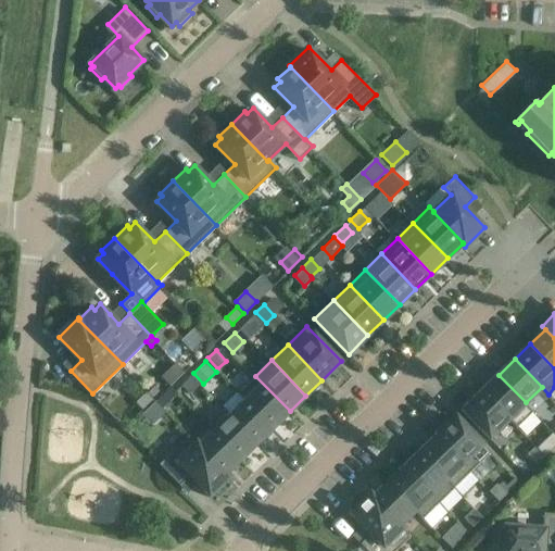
[(181,384),(190,392),(200,382),(191,373),(181,384)]
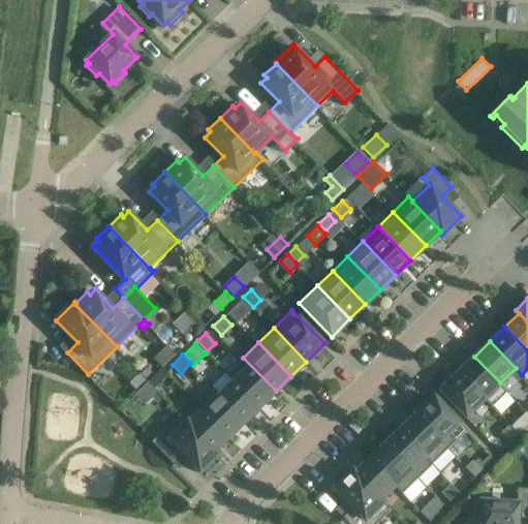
[(507,390),(500,382),(474,357),(459,371),(485,398),(492,405),(507,390)]
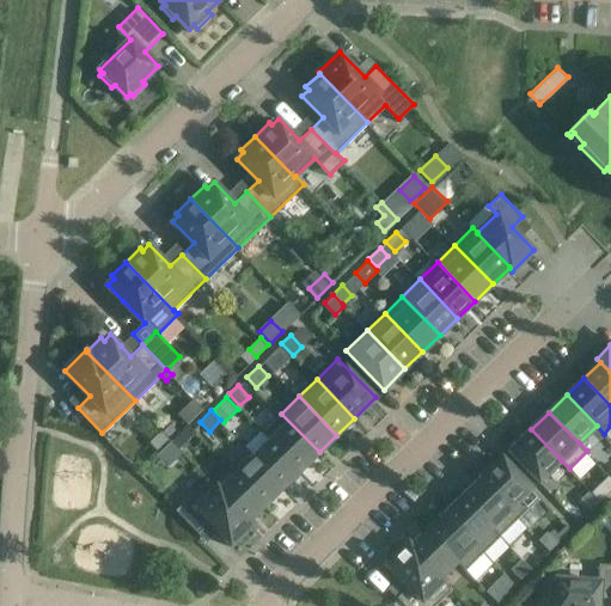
[(263,432),(272,439),(301,469),(319,452),(281,414),(263,432)]
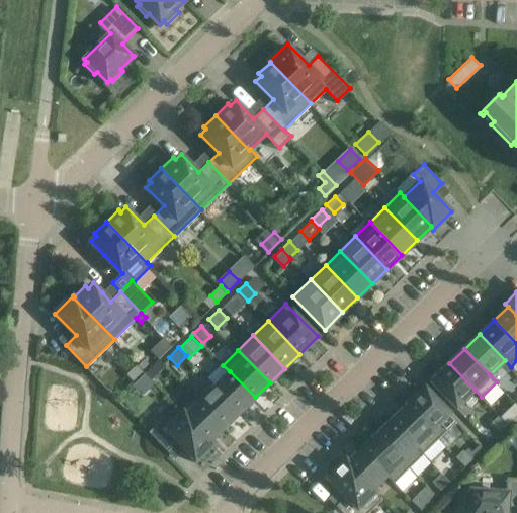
[(166,364),(159,357),(146,371),(153,377),(166,364)]
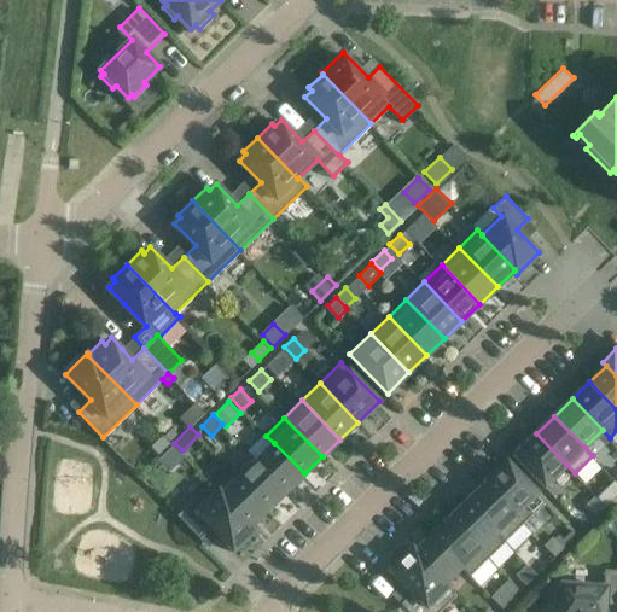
[(159,454),(172,442),(163,433),(151,444),(159,454)]
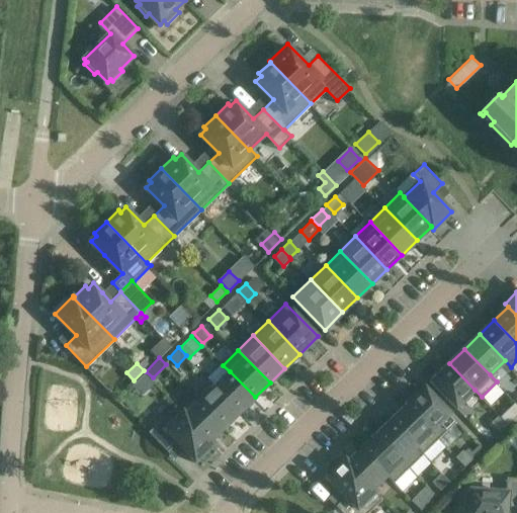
[(431,380),(456,407),(475,390),(449,363),(431,380)]
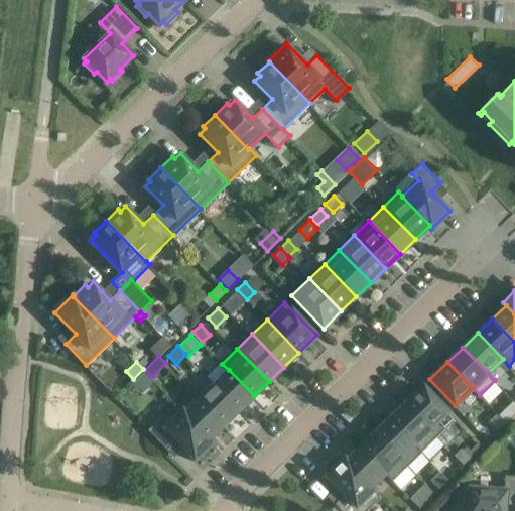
[(229,370),(215,383),(215,384),(239,409),(254,395),(229,370)]
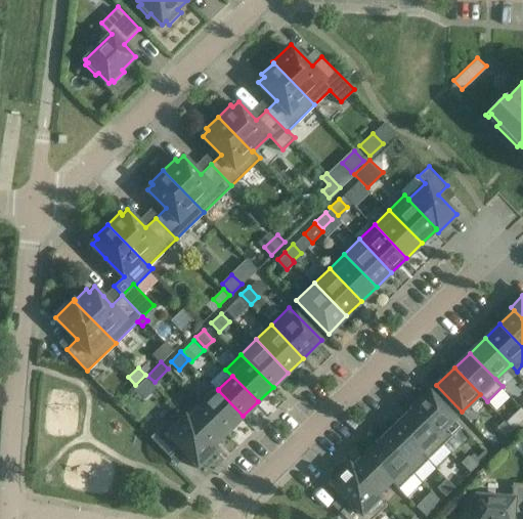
[(243,416),(218,390),(218,389),(212,382),(195,397),(228,431),(243,416)]
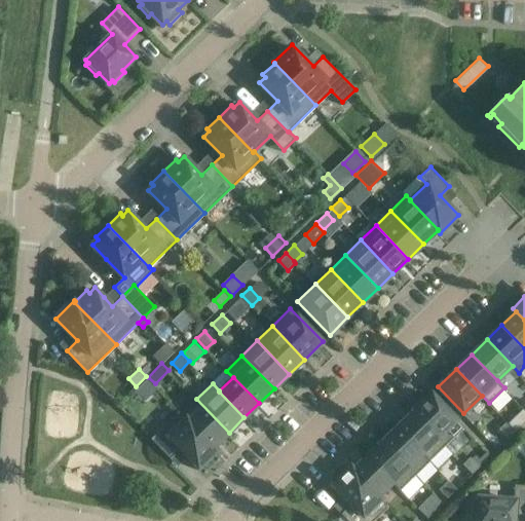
[(432,394),(413,411),(446,444),(463,426),(432,394)]
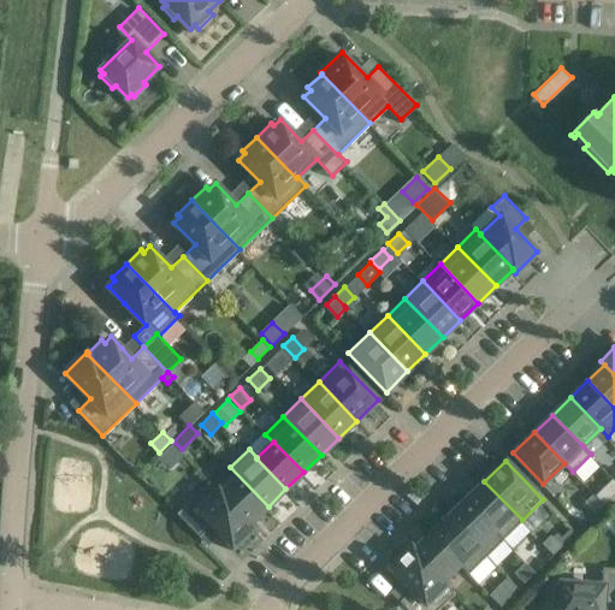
[(252,522),(268,507),(230,467),(213,484),(250,523),(252,522)]
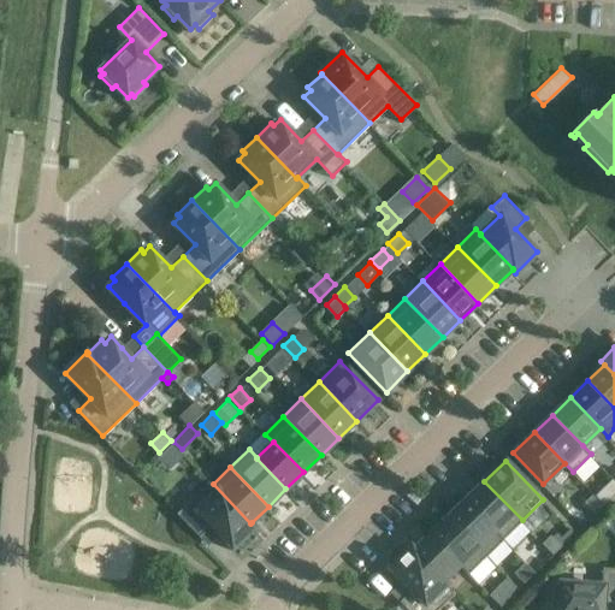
[(595,493),(604,504),(614,492),(614,479),(613,477),(595,493)]
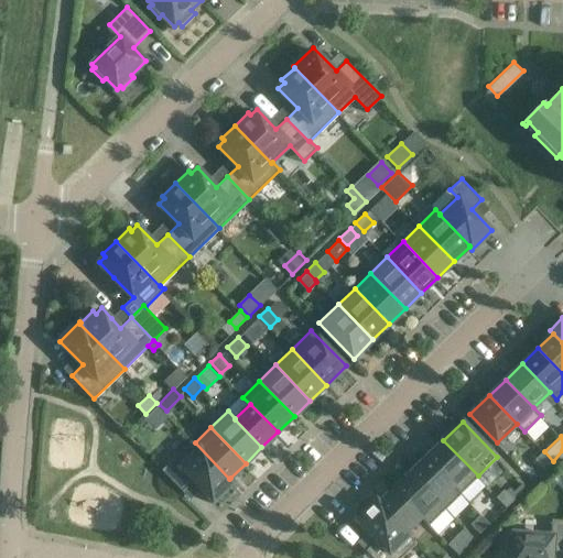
[(233,481),(230,478),(229,479),(195,442),(193,439),(162,469),(183,490),(193,480),(214,501),(233,481)]
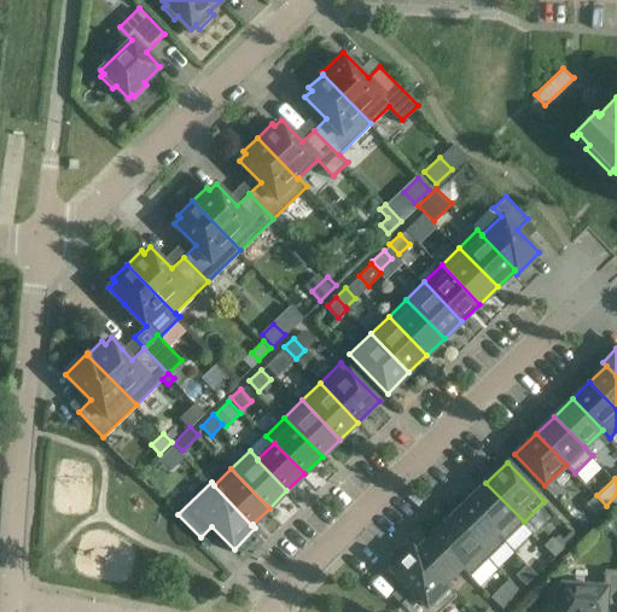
[(506,540),(524,522),(485,483),(467,500),(506,540)]
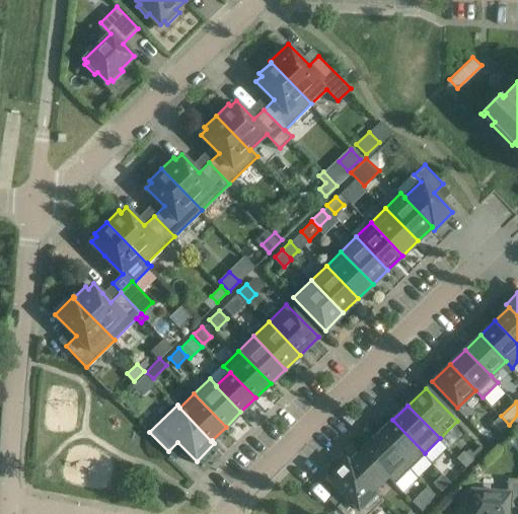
[(502,432),(509,425),(501,416),(500,415),(492,422),(502,432)]
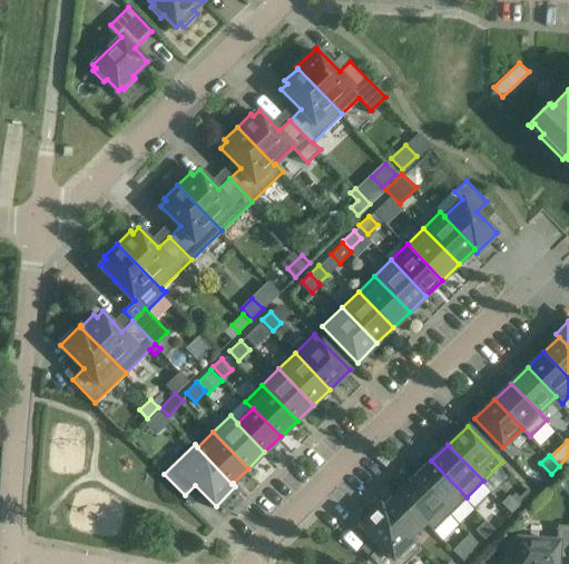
[(431,461),(415,476),(450,513),(467,497),(431,461)]
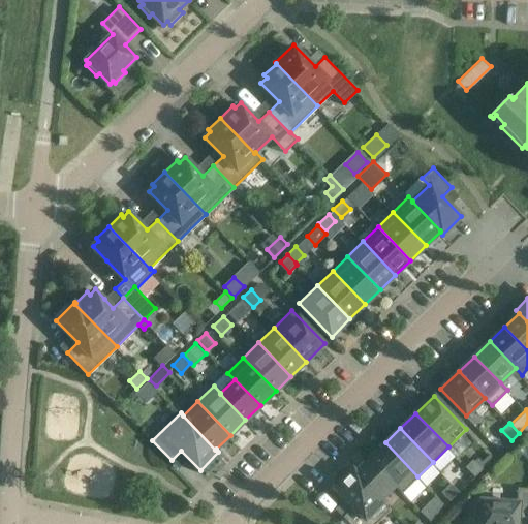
[(518,449),(527,457),(527,439),(518,449)]
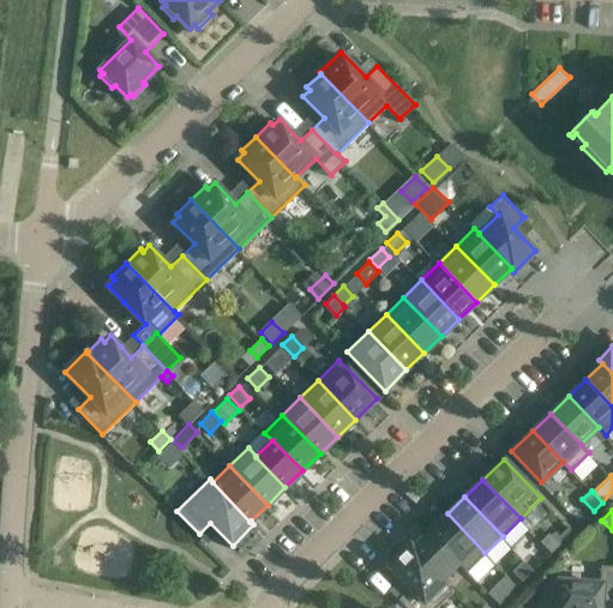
[(448,513),(430,531),(460,561),(468,570),(485,553),(448,513)]
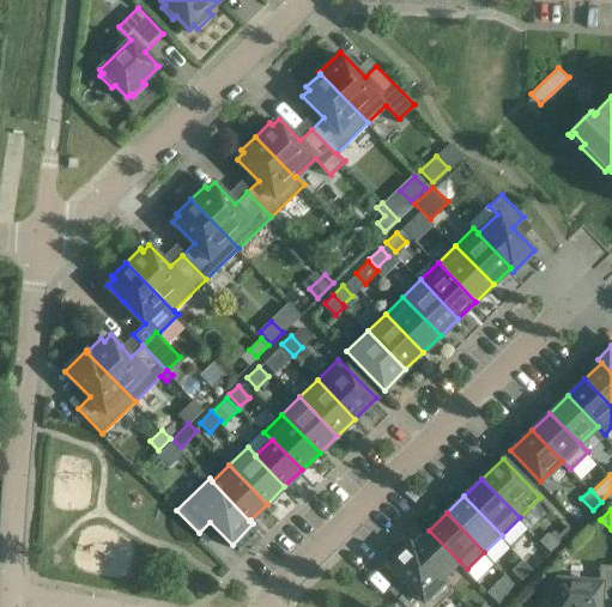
[(441,577),(442,577),(459,560),(429,530),(412,546),(411,547),(441,577)]
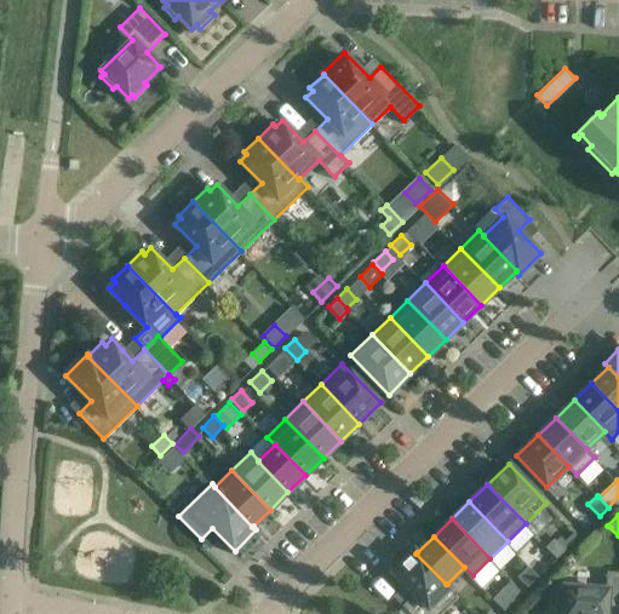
[(556,538),(555,537),(545,545),(557,557),(566,547),(556,538)]
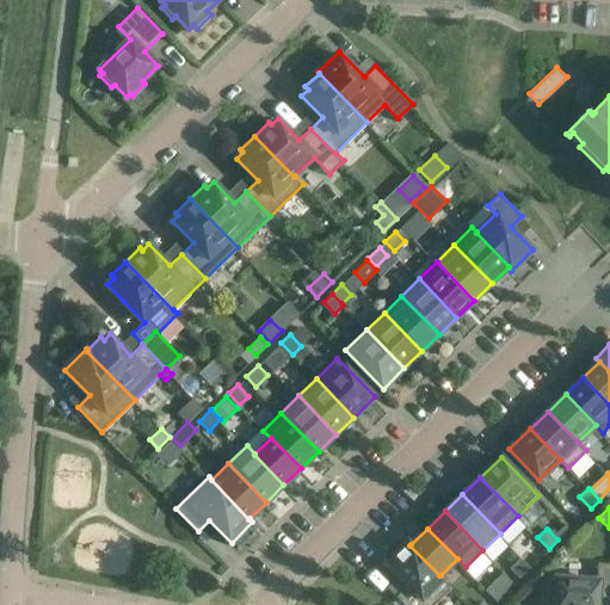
[(406,604),(432,604),(451,587),(441,575),(439,575),(410,545),(411,544),(407,541),(386,562),(408,585),(396,596),(406,604)]
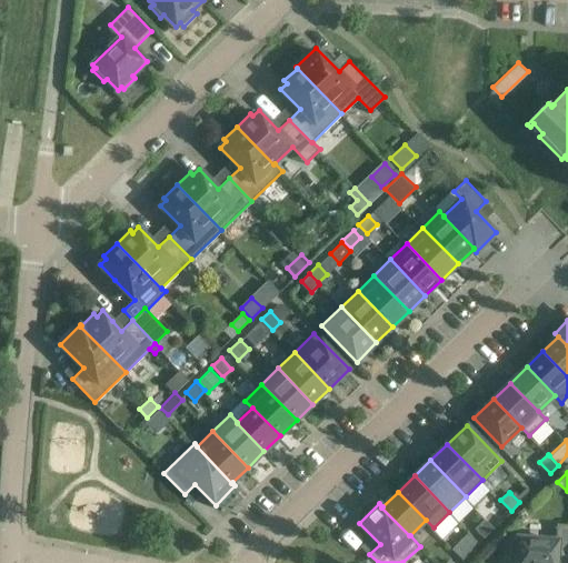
[(475,528),(484,536),(494,526),(485,518),(475,528)]
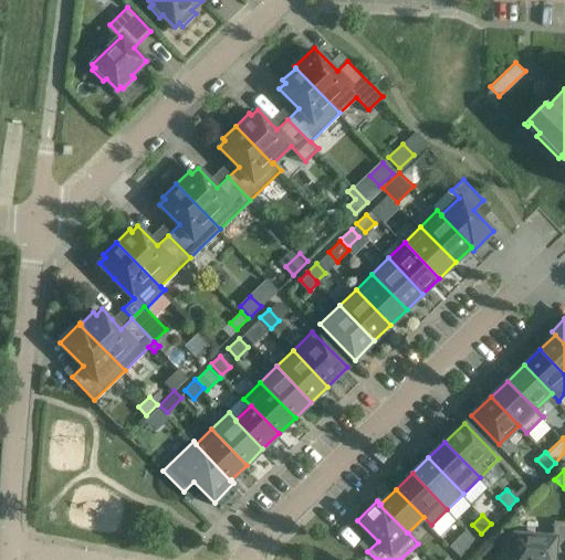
[(564,521),(555,521),(554,537),(514,534),(514,538),(511,538),(510,551),(513,552),(512,559),(554,559),(555,550),(564,550),(564,521)]
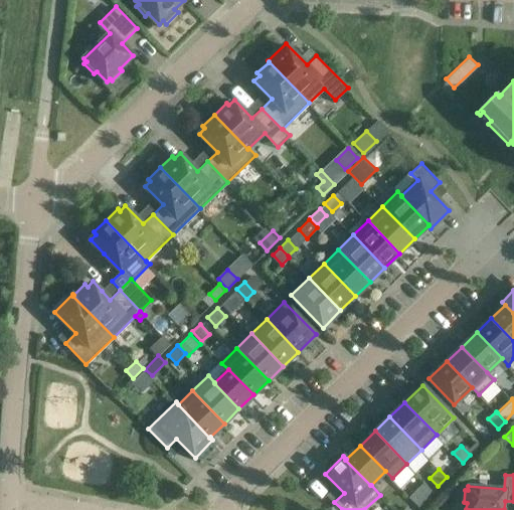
[(415,491),(424,500),(434,491),(424,482),(415,491)]
